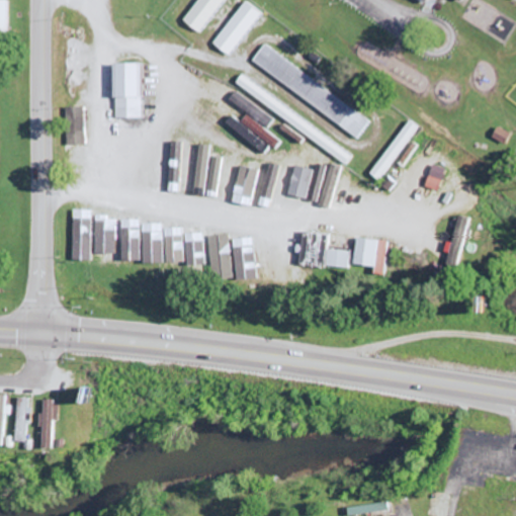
[(194,0),(181,22),(199,33),(220,0),(194,0)]
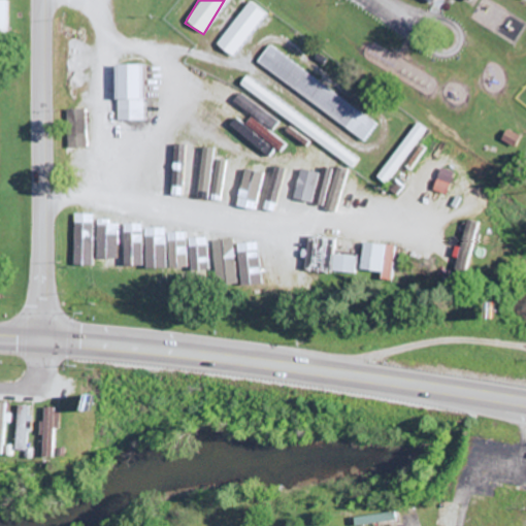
[(214,43),(231,57),(264,14),(248,1),(214,43)]
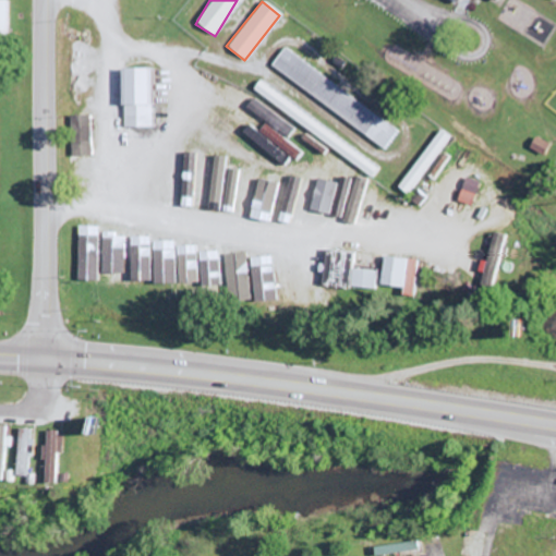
[(268,67),(386,147),(399,129),(281,48),(268,67)]
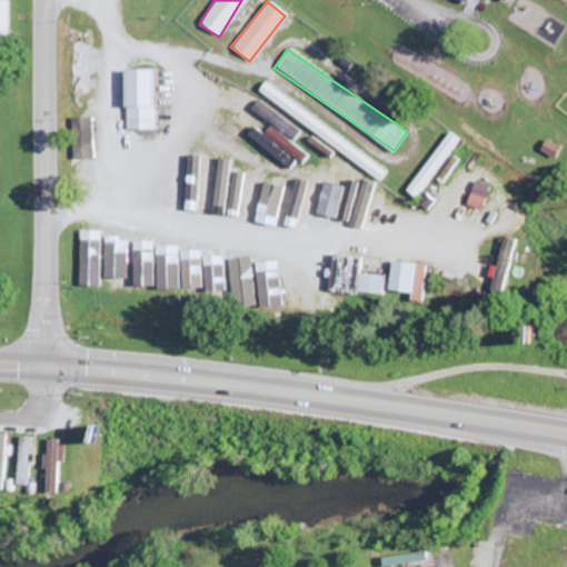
[(152,129),(152,69),(123,69),(125,130),(152,129)]
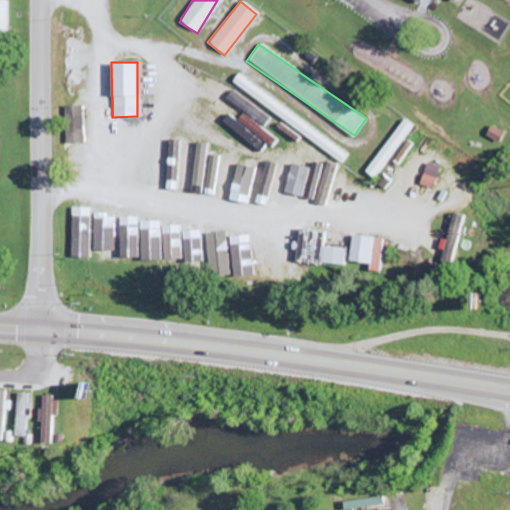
[(229,84),(343,160),(349,151),(235,75),(229,84)]
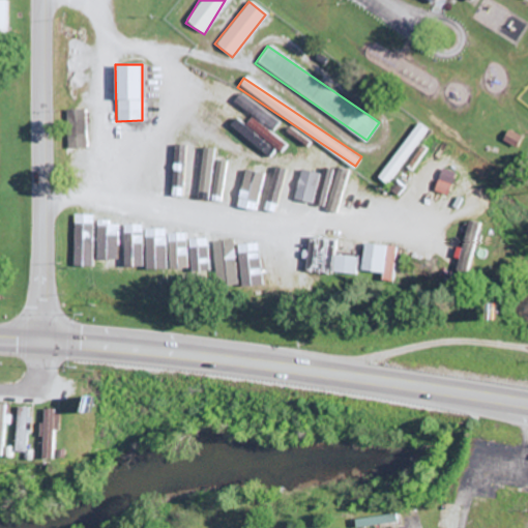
[(208,84),(204,92),(243,111),(247,103),(208,84)]
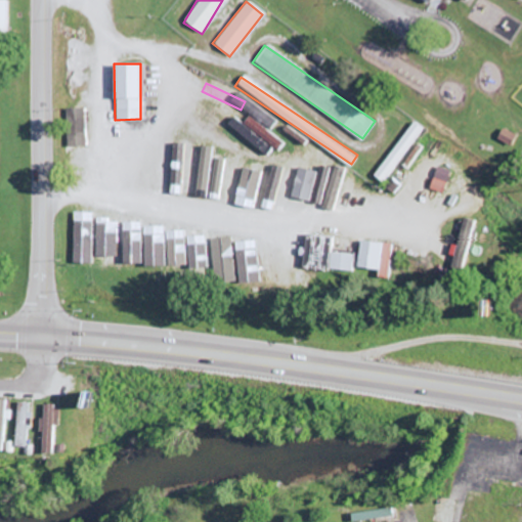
[(83,107),(64,107),(66,145),(84,145),(83,107)]
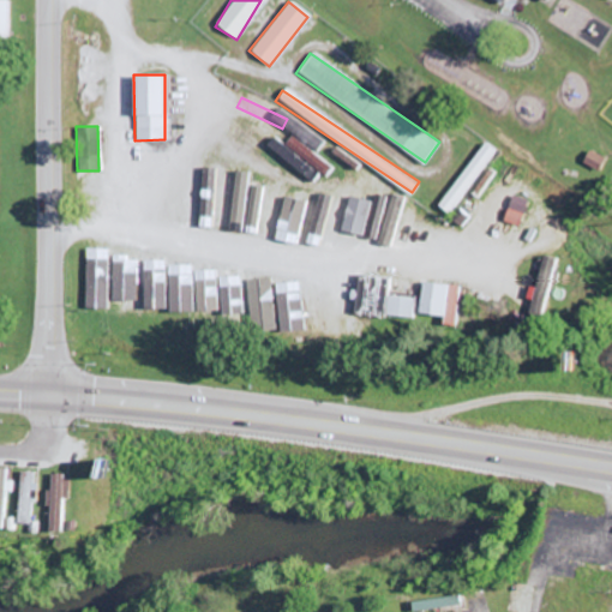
[(283,147),(324,174),(330,165),(291,137),(283,147)]
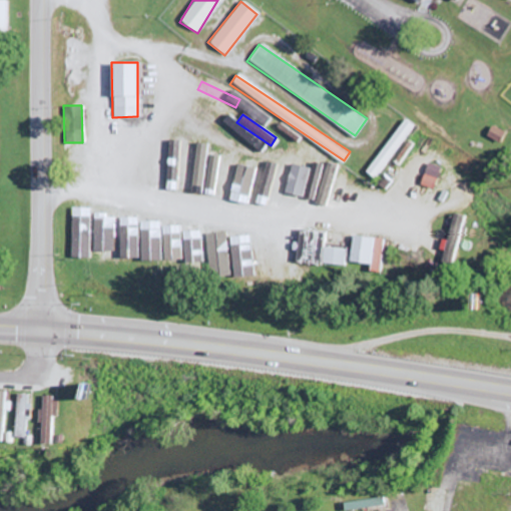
[(414,126),(404,119),(366,171),(376,179),(414,126)]
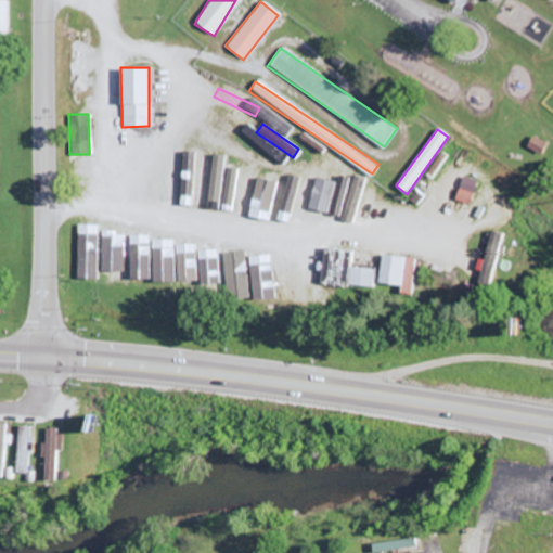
[(185,195),(191,162),(181,159),(176,194),(185,195)]
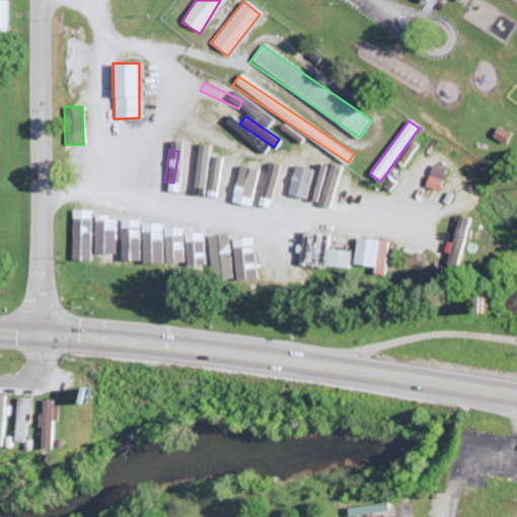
[(231,202),(237,152),(227,150),(220,200),(231,202)]
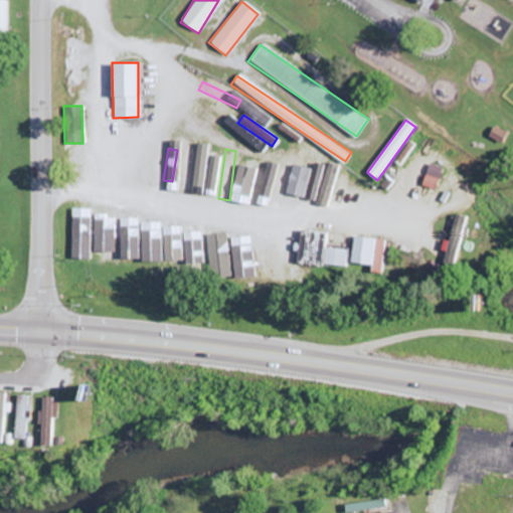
[(216,158),(206,157),(201,191),(210,192),(216,158)]
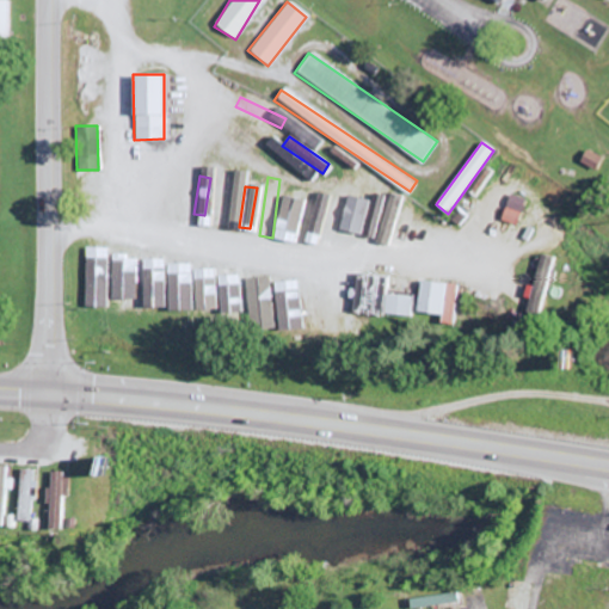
[(320,234),(330,197),(309,192),(300,229),(320,234)]
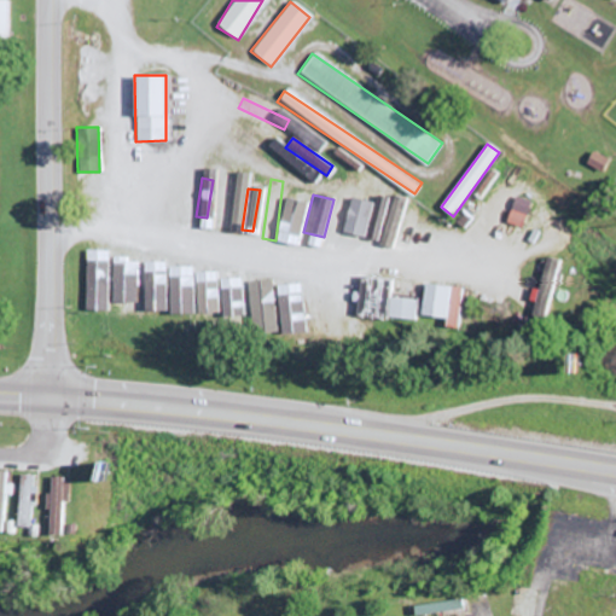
[(361,198),(340,195),(332,233),(354,237),(361,198)]
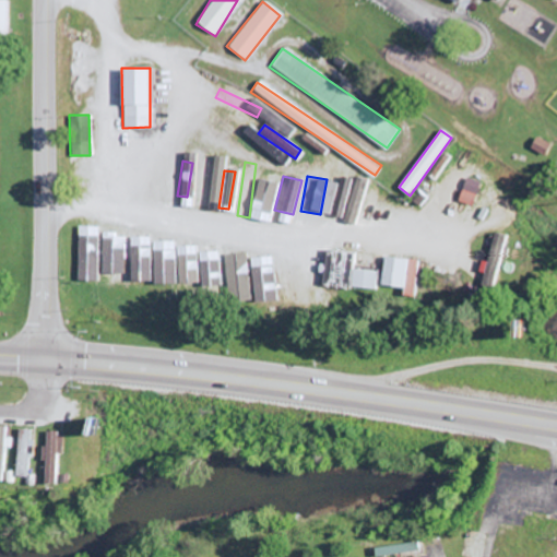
[(458,202),(471,206),(478,182),(465,178),(458,202)]
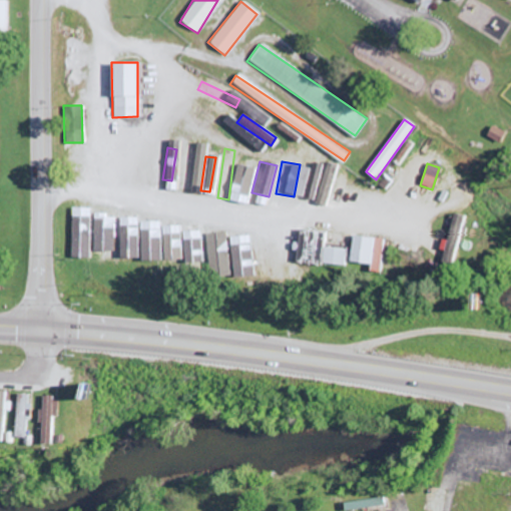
[(316,175),(299,172),(294,198),(311,201),(316,175)]
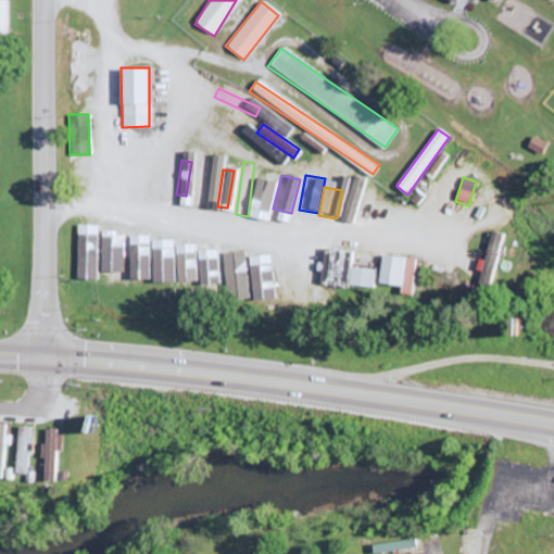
[(78,276),(98,277),(99,231),(79,231),(78,276)]
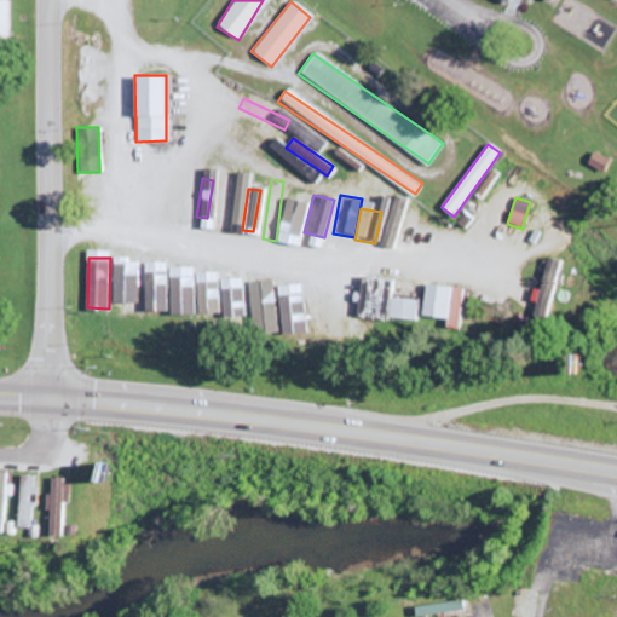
[(132,258),(113,259),(114,303),(133,301),(132,258)]
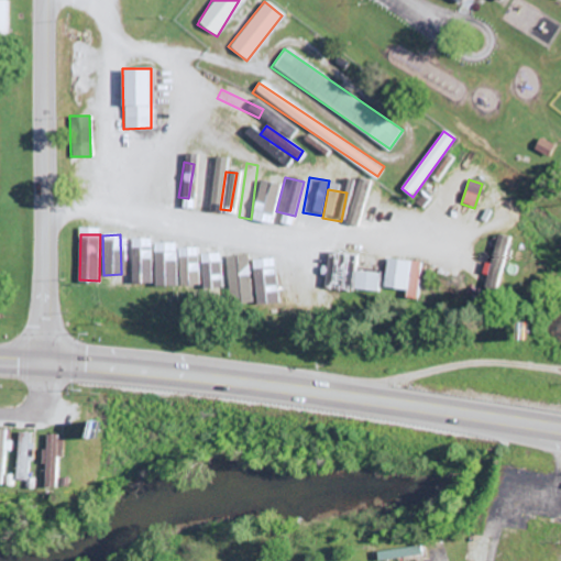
[(508,237),(496,234),(486,284),(498,286),(508,237)]
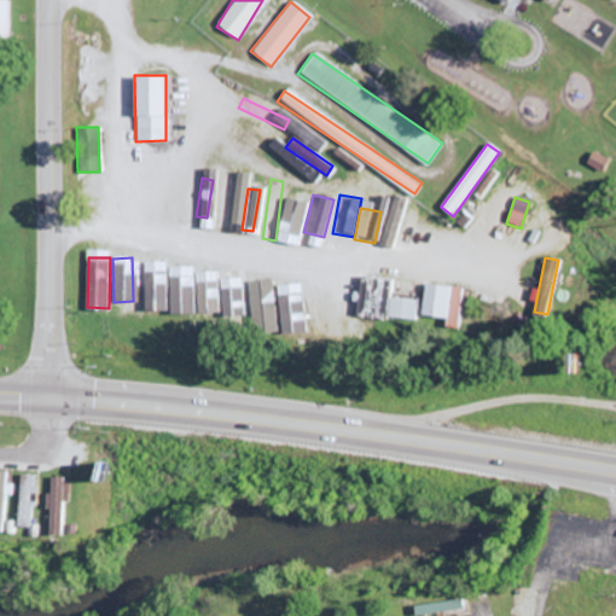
[(190,314),(190,266),(166,267),(167,314),(190,314)]
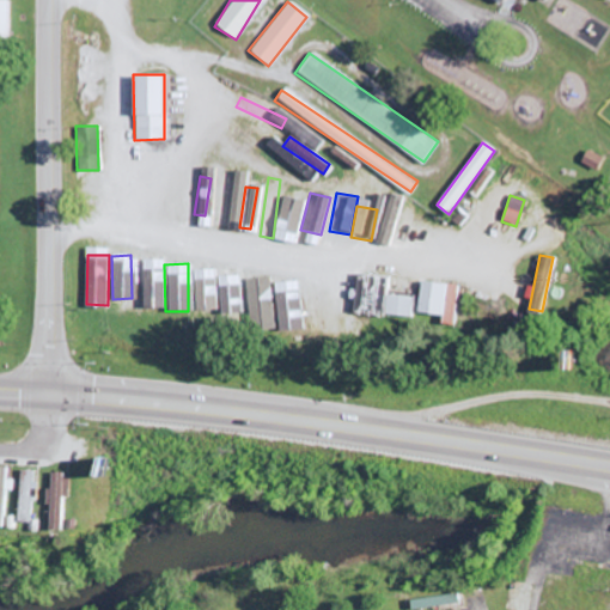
[(217,269),(218,319),(242,319),(242,268),(217,269)]
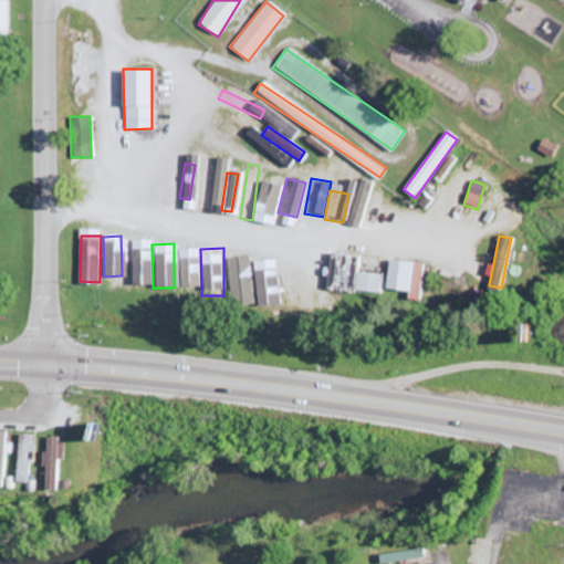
[(251,304),(250,256),(227,257),(228,292),(237,291),(237,305),(251,304)]
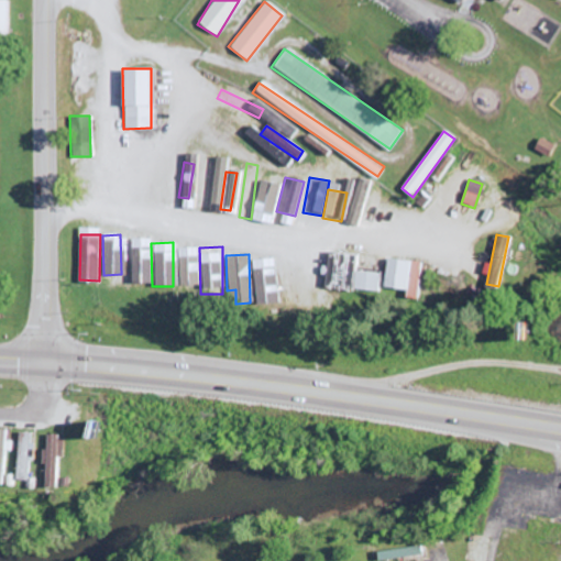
[(275,259),(253,259),(254,304),(276,303),(275,259)]
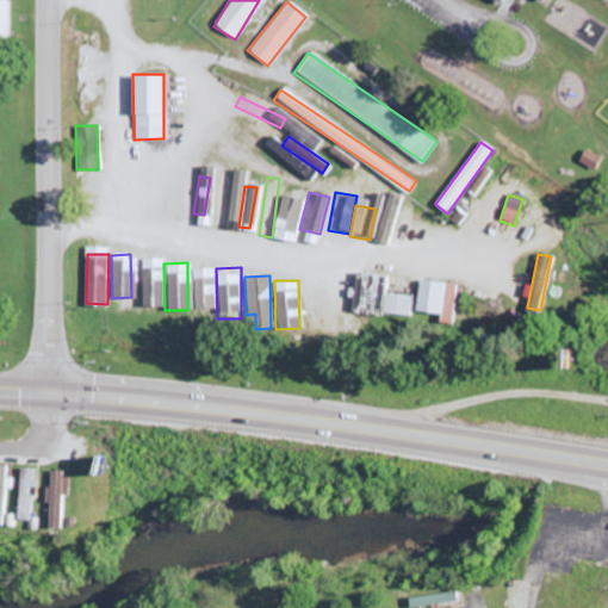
[(441,315),(442,306),(452,308),(456,284),(420,280),(415,311),(441,315)]
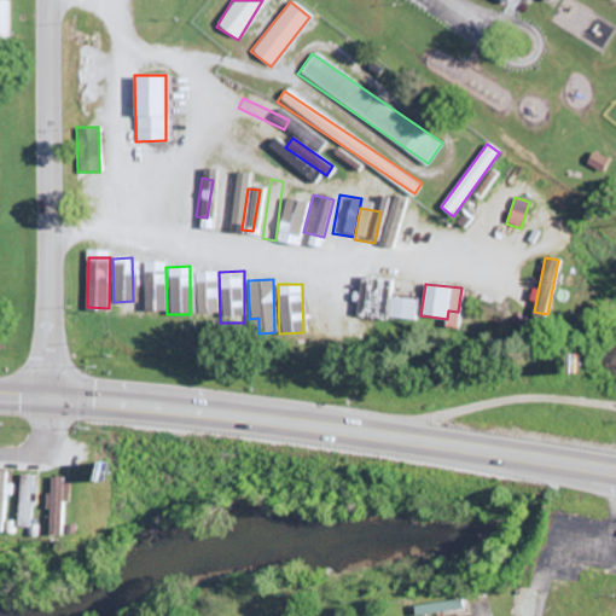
[(389,318),(416,318),(417,298),(389,298),(389,318)]
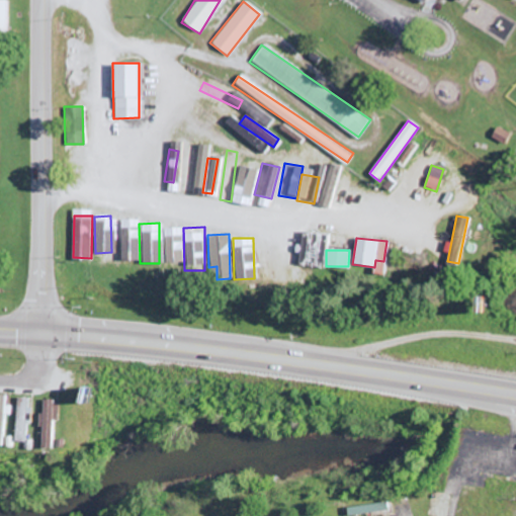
[(0,445),(5,445),(5,414),(10,414),(10,406),(3,405),(3,395),(0,395),(0,445)]
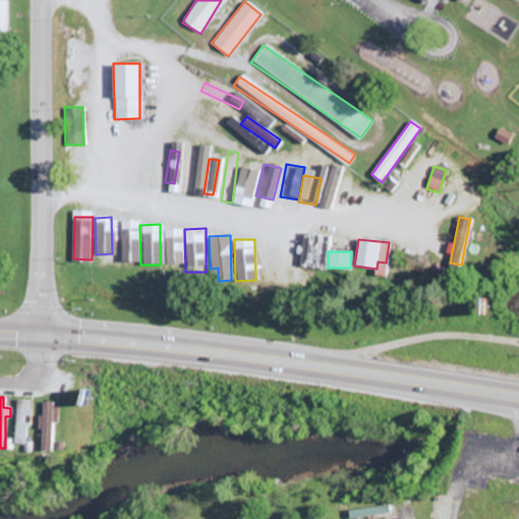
[(25,400),(16,400),(14,446),(33,447),(33,442),(24,442),(25,417),(31,417),(31,410),(25,409),(25,400)]
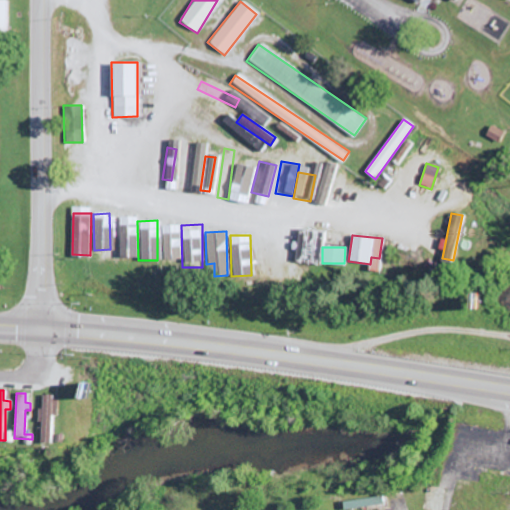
[(346,500),(347,508),(386,505),(385,497),(346,500)]
